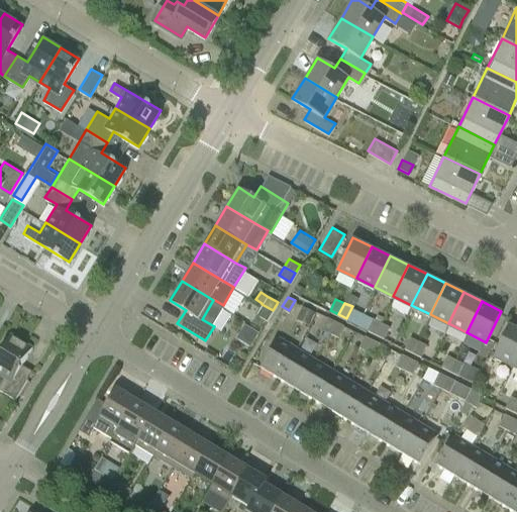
[(256,312),(267,319),(273,310),(262,304),(256,312)]
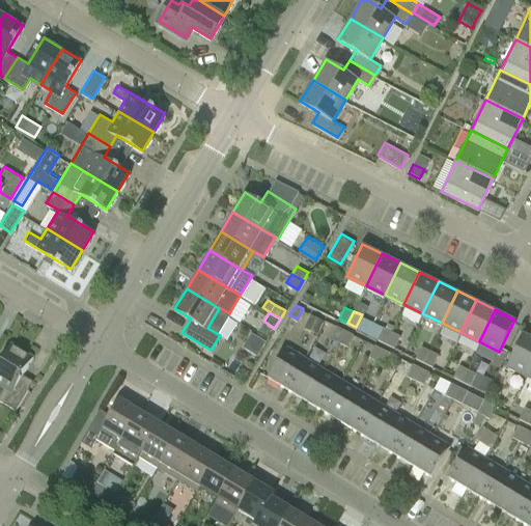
[(319,328),(324,319),(310,312),(306,322),(319,328)]
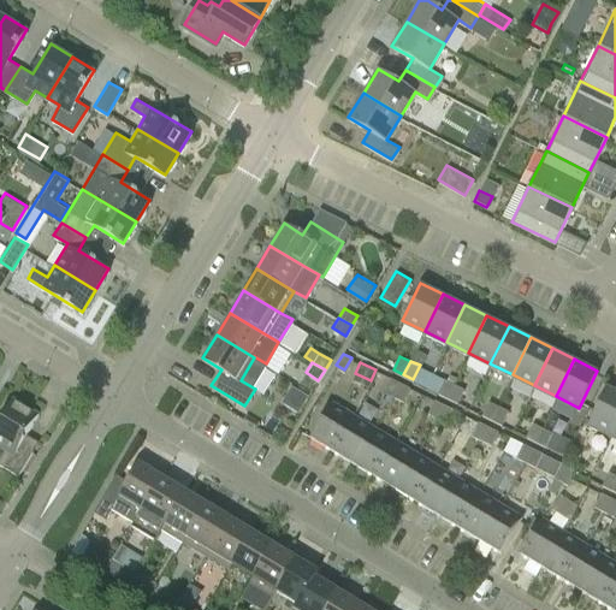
[(394,395),(401,382),(390,375),(383,390),(394,395)]
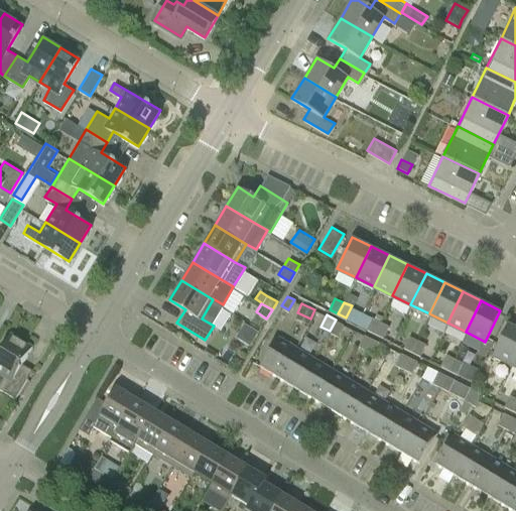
[(374,332),(380,321),(372,316),(366,328),(374,332)]
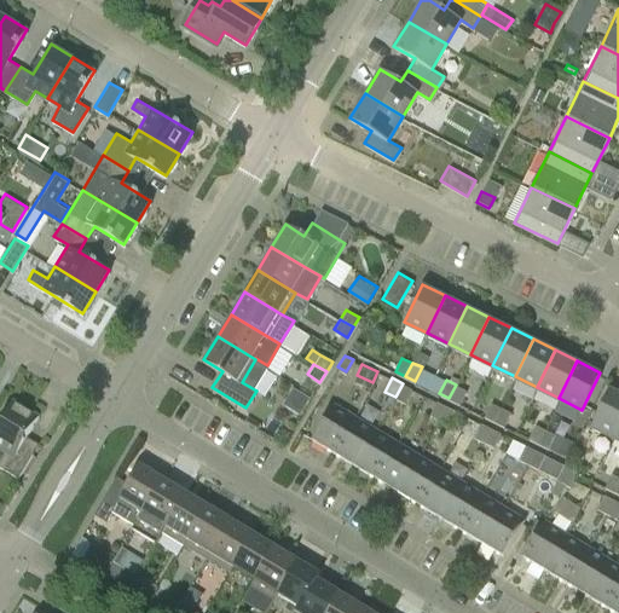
[(403,383),(395,397),(405,402),(411,387),(403,383)]
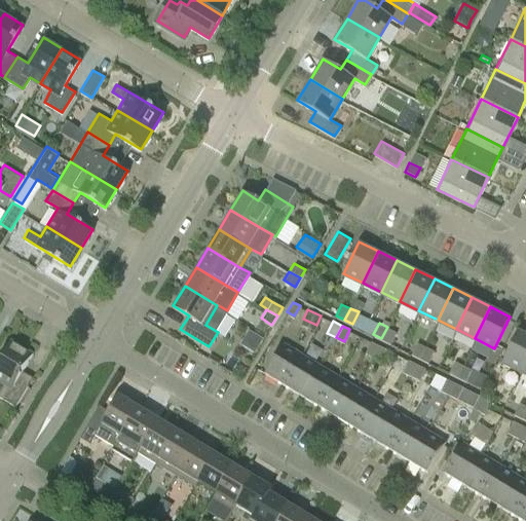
[(387,327),(381,338),(389,342),(396,331),(387,327)]
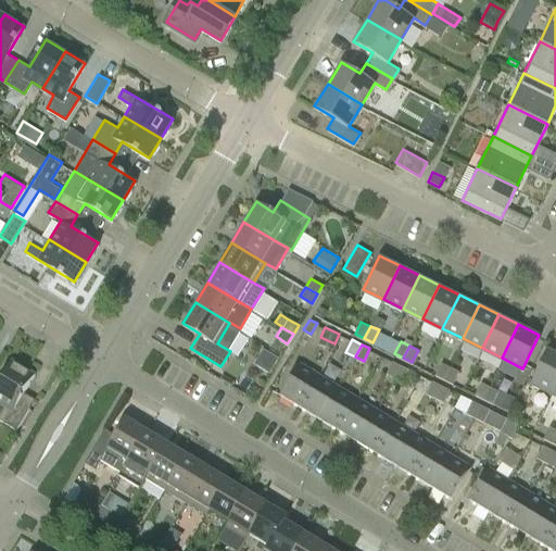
[(253,363),(268,372),(277,357),(263,348),(253,363)]
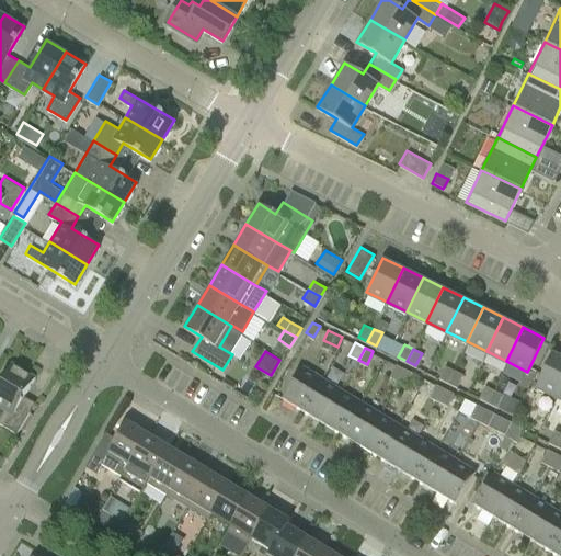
[(560,355),(552,351),(535,385),(556,396),(560,385),(560,355)]
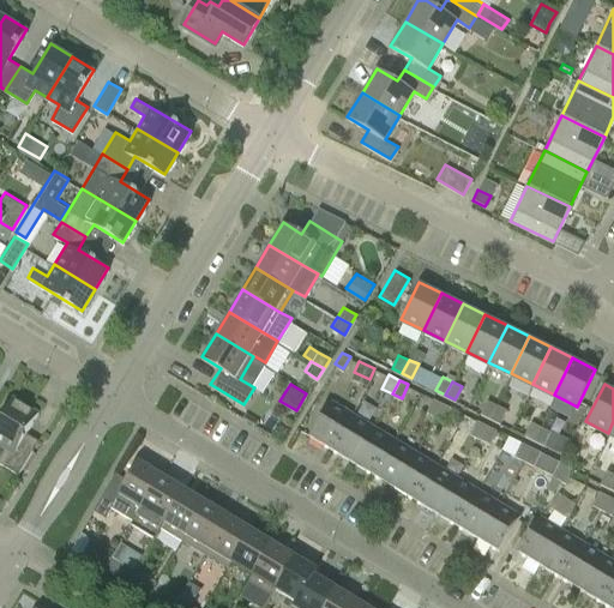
[(0,413),(0,443),(4,446),(0,451),(0,461),(17,473),(32,447),(20,440),(38,410),(12,395),(0,413)]
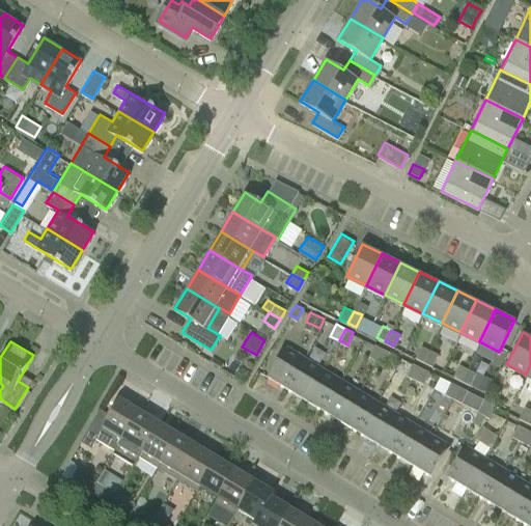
[(376,359),(384,348),(374,342),(368,355),(376,359)]
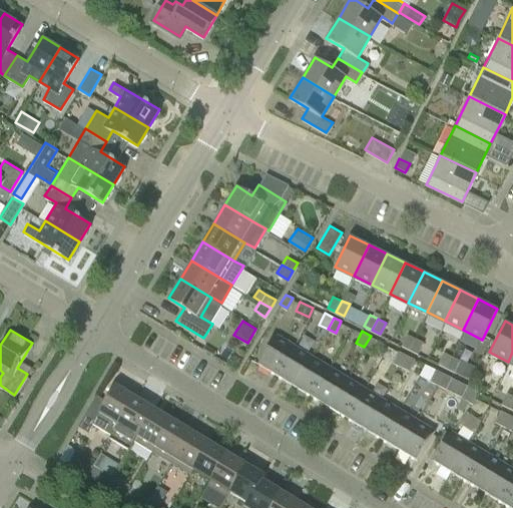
[(276,333),(259,363),(277,374),(295,344),(276,333)]
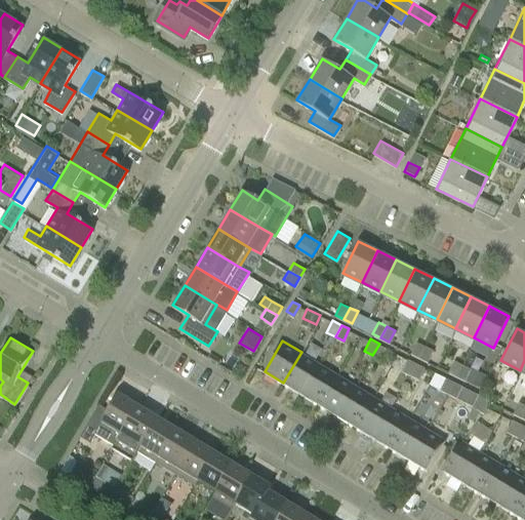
[(418,356),(425,345),(416,341),(410,352),(418,356)]
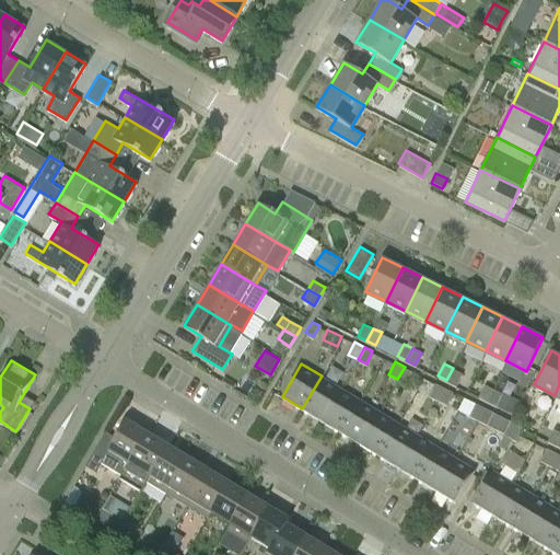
[(405,367),(397,379),(406,383),(412,370),(405,367)]
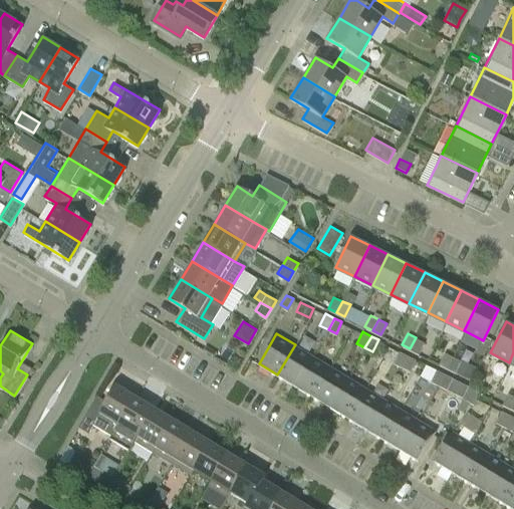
[(416,337),(410,348),(418,352),(424,341),(416,337)]
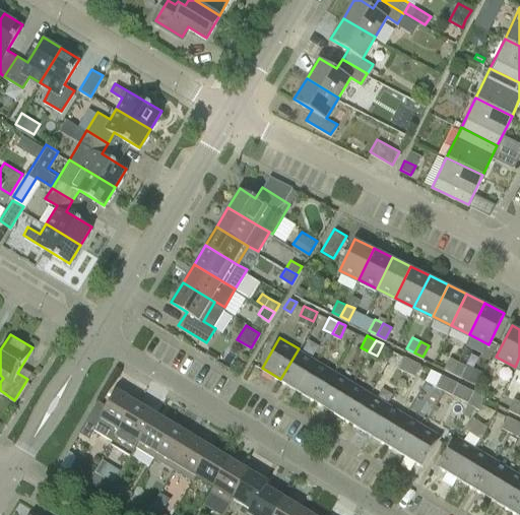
[(298,389),(316,360),(299,348),(280,379),(298,389)]
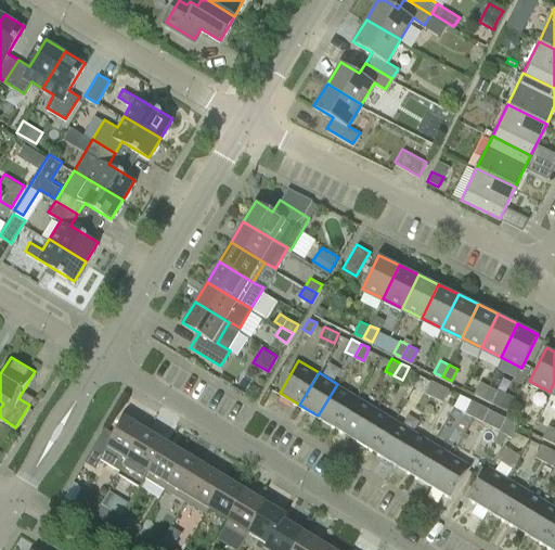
[(434,395),(441,383),(430,379),(425,391),(434,395)]
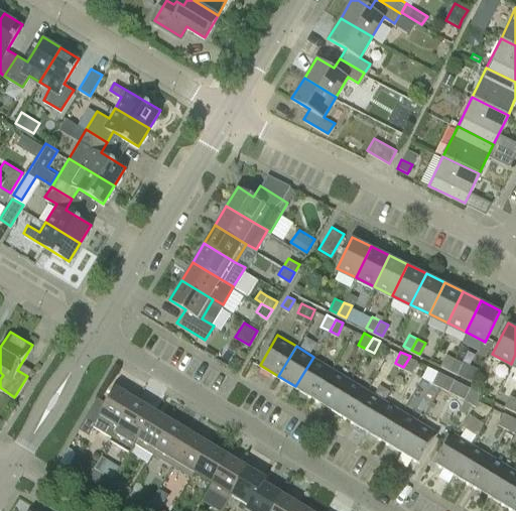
[(447,368),(454,357),(445,353),(439,364),(447,368)]
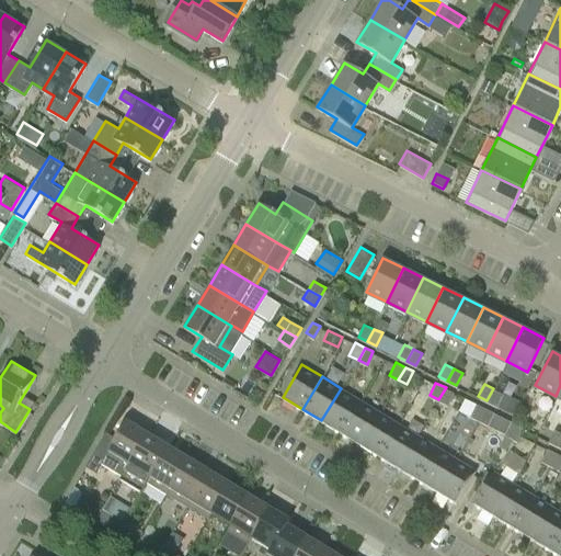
[(446,387),(438,399),(447,404),(453,392),(446,387)]
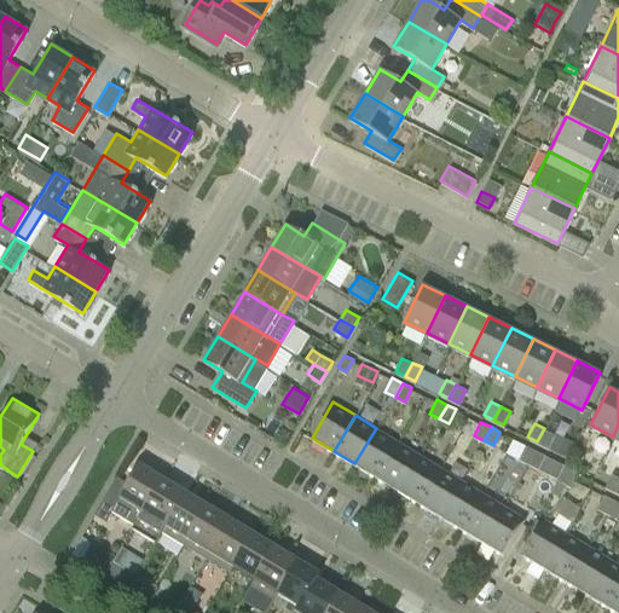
[(376,476),(397,440),(376,428),(354,463),(376,476)]
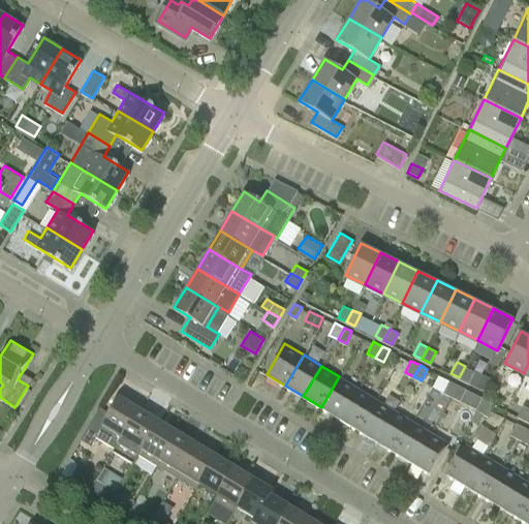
[(465,366),(459,377),(468,381),(473,370),(465,366)]
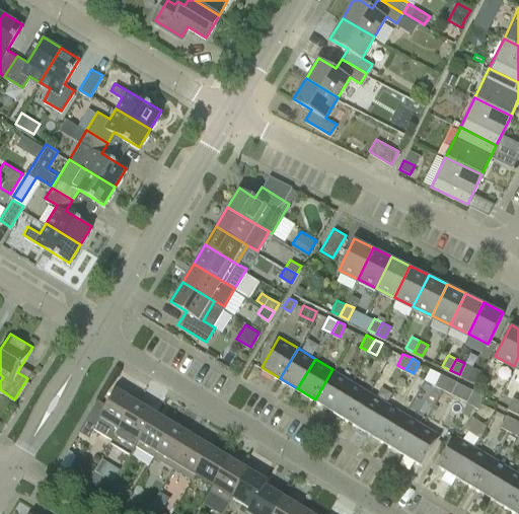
[(332,410),(351,380),(332,369),(315,399),(332,410)]
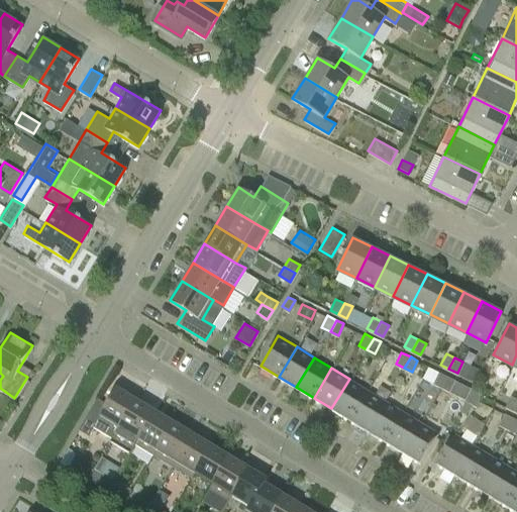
[(441,386),(447,375),(438,371),(432,382),(441,386)]
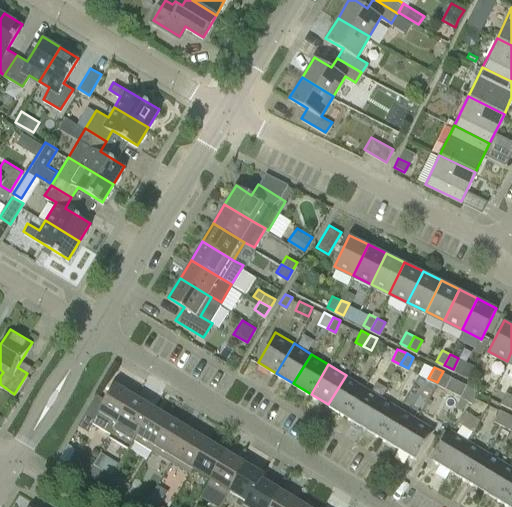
[(443,371),(437,382),(444,386),(450,375),(443,371)]
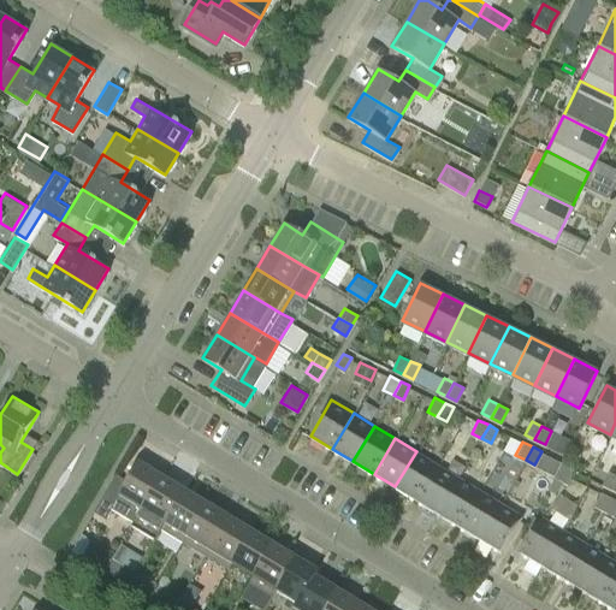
[(415,499),(437,463),(416,451),(395,486),(415,499)]
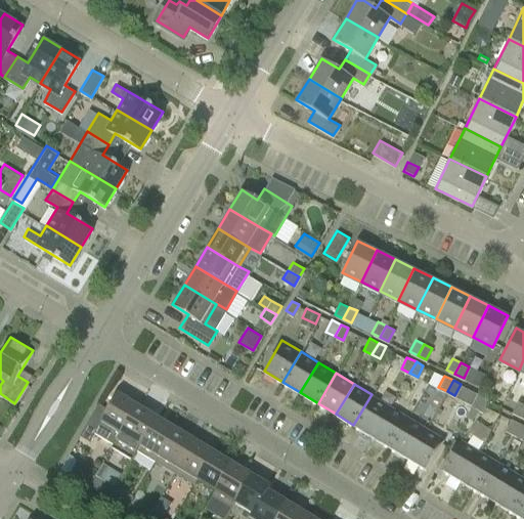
[(480,386),(476,395),(487,400),(491,392),(480,386)]
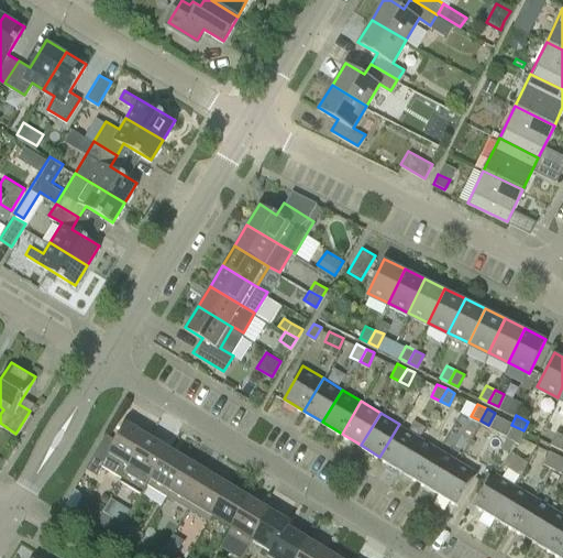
[(127,422),(117,439),(105,431),(84,467),(96,473),(101,462),(122,476),(147,435),(127,422)]
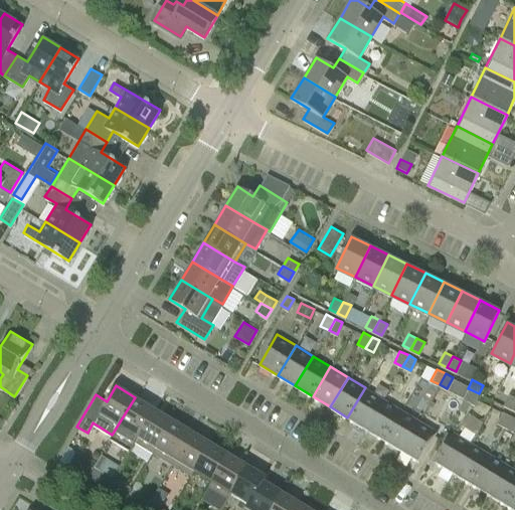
[(365,428),(383,398),(365,387),(347,417),(365,428)]
